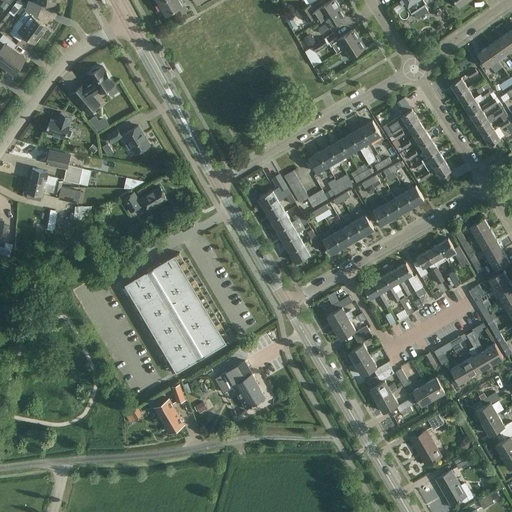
[(55,5),(55,0),(34,0),(34,1),(28,0),(26,6),(39,11),(42,3),(55,5)]
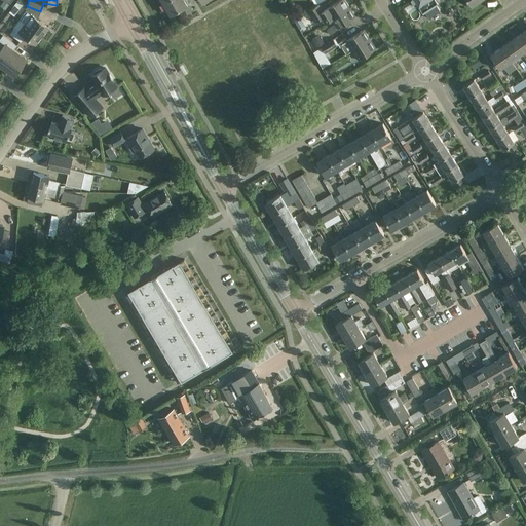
[(187,0),(166,0),(163,2),(171,14),(180,9),(183,14),(192,8),(187,0)]
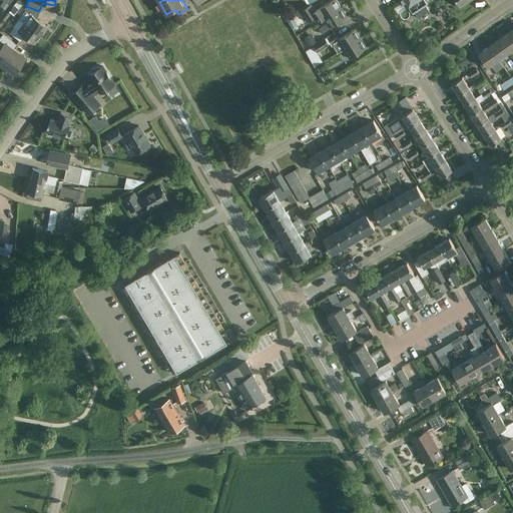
[(307,21),(311,19),(315,24),(324,18),(341,7),(336,0),(331,0),(316,10),(311,3),(300,10),(307,21)]
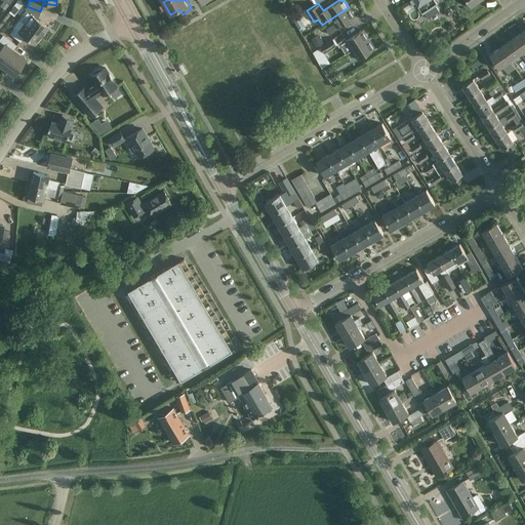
[(410,0),(412,3),(414,2),(422,14),(425,12),(428,17),(439,10),(436,6),(437,5),(434,0),(410,0)]
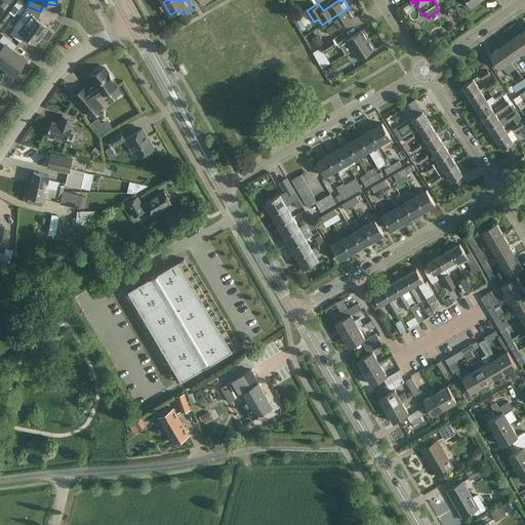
[(4,1),(0,5),(0,6),(5,10),(9,5),(4,1)]
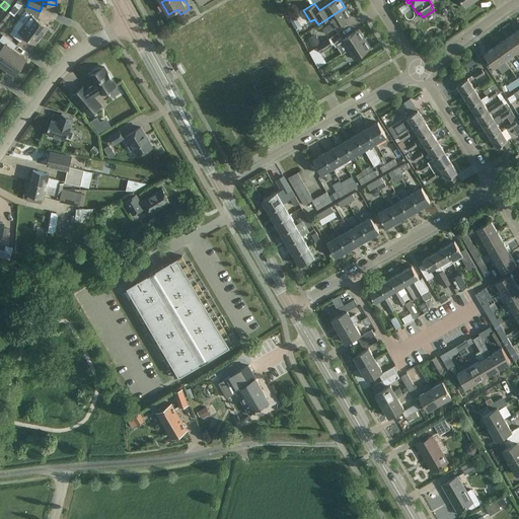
[(13,5),(8,11),(13,15),(18,9),(13,5)]
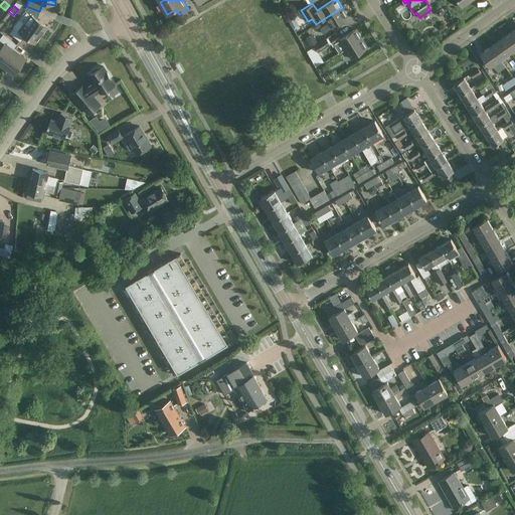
[(25,11),(19,19),(40,35),(47,27),(36,19),(39,11),(26,6),(25,9),(24,11),(25,11)]
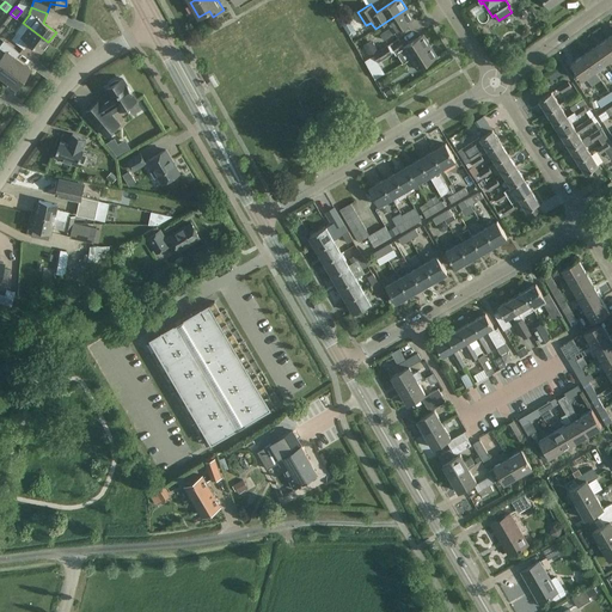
[(407,8),(386,22),(391,28),(380,35),(384,40),(395,34),(395,32),(414,19),(407,8)]
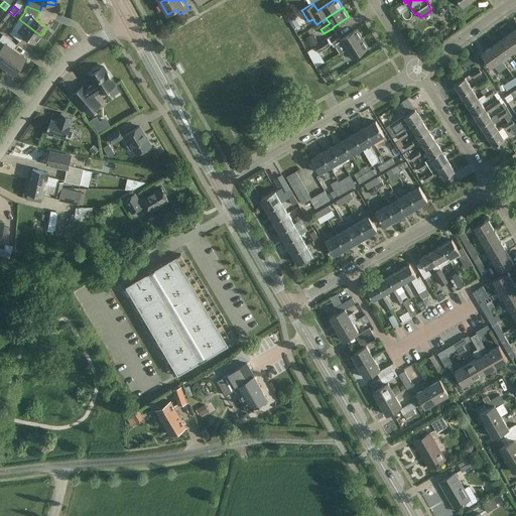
[(295,13),(287,18),(293,28),(294,30),(299,26),(295,19),(298,18),(295,13)]
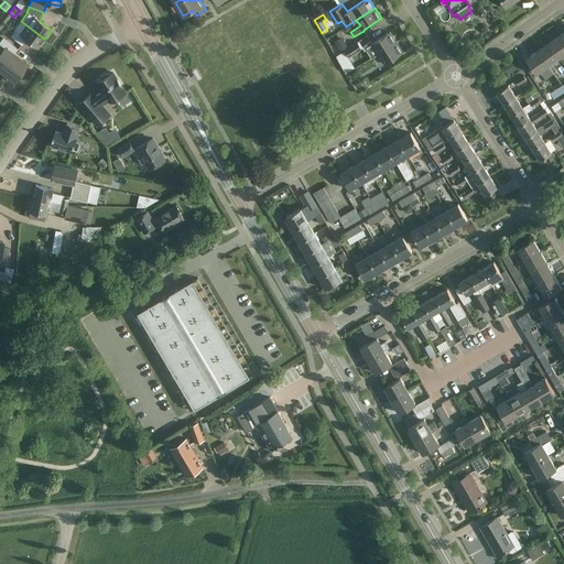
[(14,31),(11,36),(22,45),(26,40),(38,49),(44,39),(21,21),(14,31)]
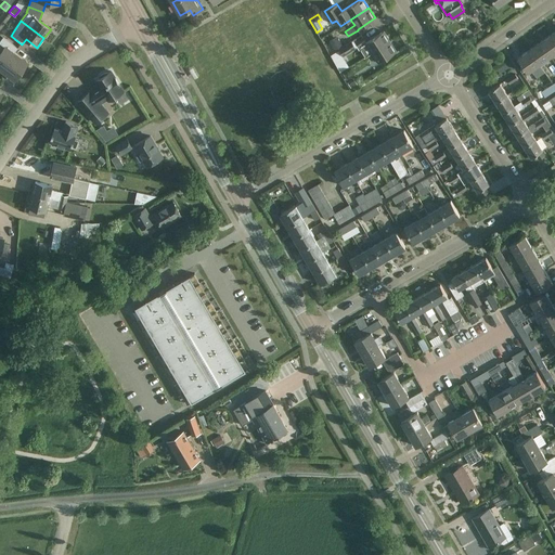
[(358,44),(362,51),(365,57),(372,53),(390,41),(384,30),(365,42),(364,40),(358,44)]
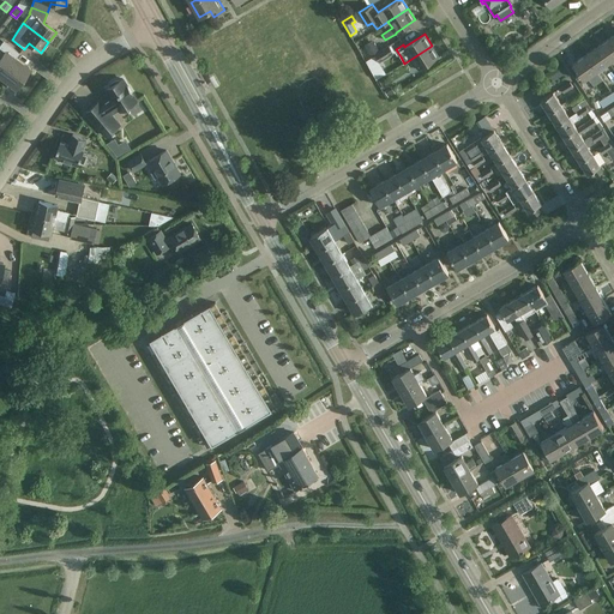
[(609,62),(613,59),(613,43),(609,37),(597,46),(609,62)]
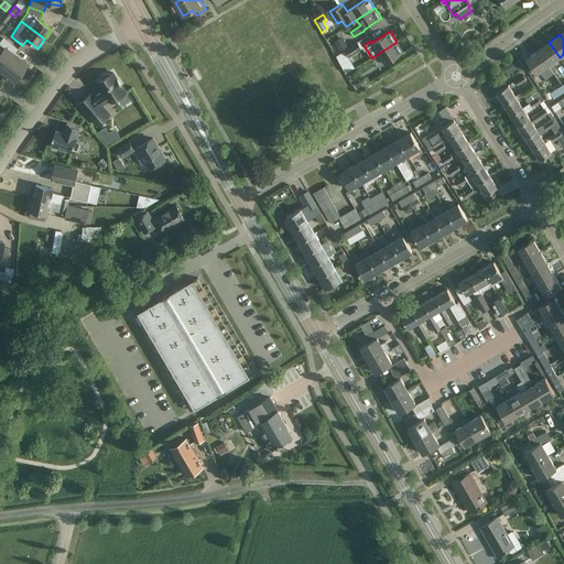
[(0,53),(0,72),(4,75),(13,82),(26,64),(13,54),(18,49),(2,38),(0,41),(0,44),(4,47),(0,53)]
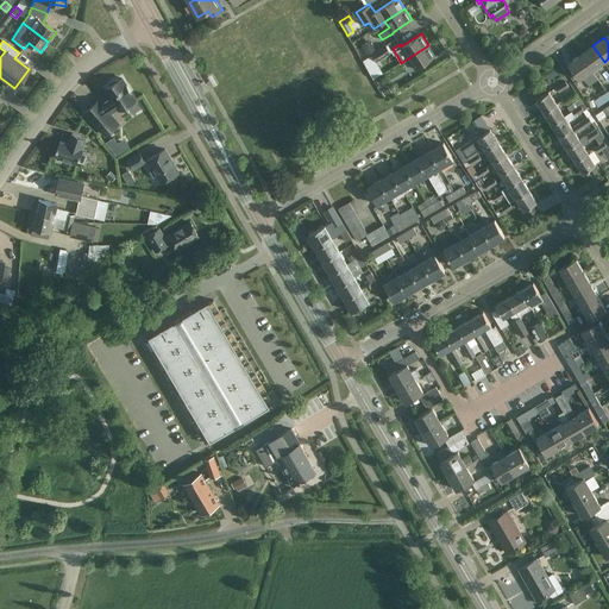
[(343,54),(351,48),(347,41),(338,46),(343,54)]
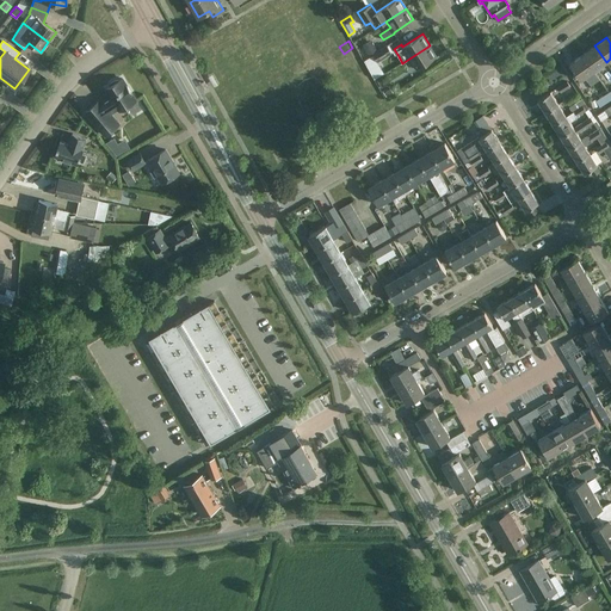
[(372,43),(364,48),(365,48),(369,55),(377,50),(372,43)]
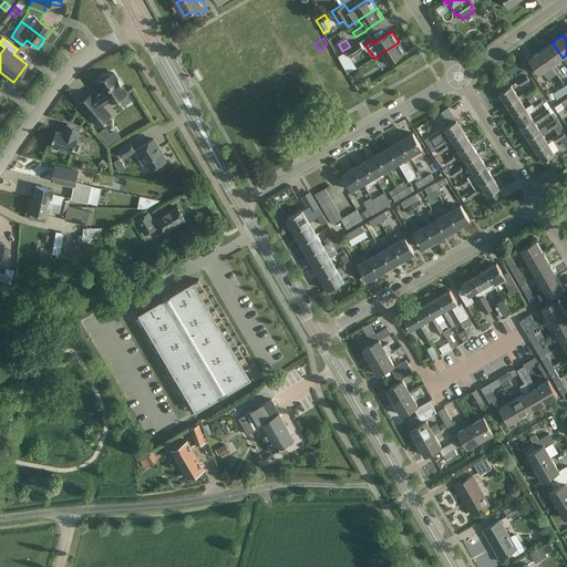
[(363,48),(359,41),(346,50),(350,57),(363,48)]
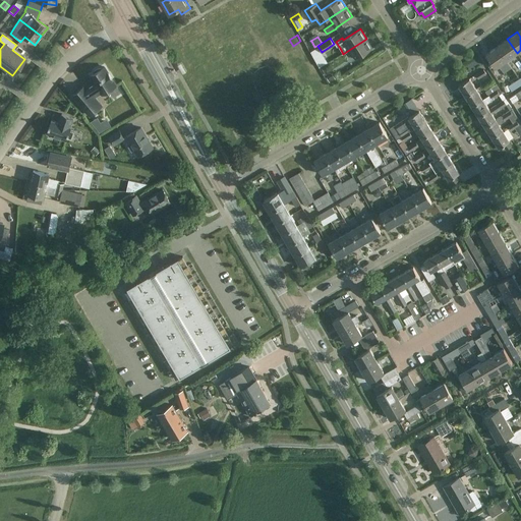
[(366,39),(349,50),(355,59),(372,48),(366,39)]
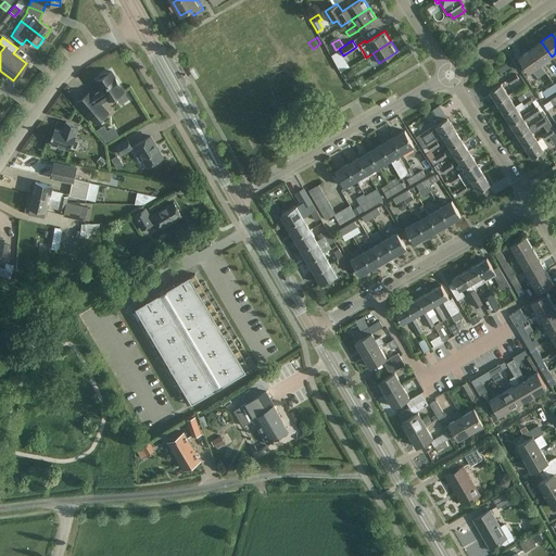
[(540,64),(552,57),(541,41),(530,50),(540,64)]
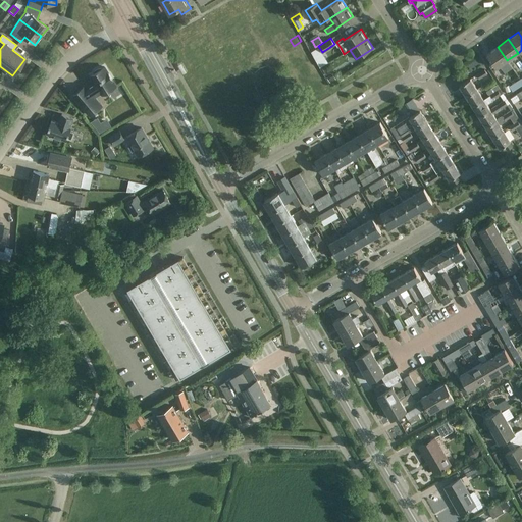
[(322,53),(322,52),(318,47),(311,52),(314,57),(322,53)]
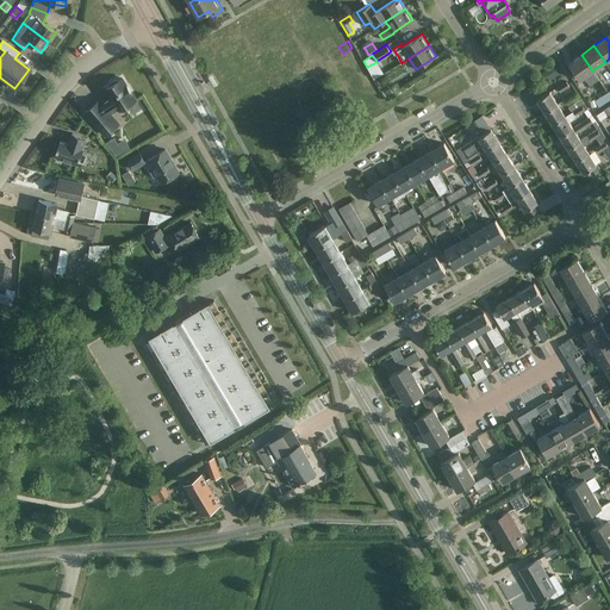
[(592,70),(582,55),(568,63),(580,80),(584,78),(590,86),(599,80),(592,70)]
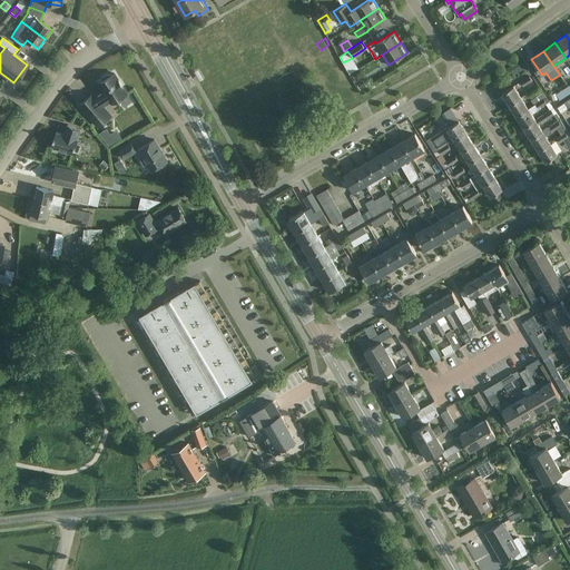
[(352,62),(351,64),(346,66),(351,72),(356,69),(352,62)]
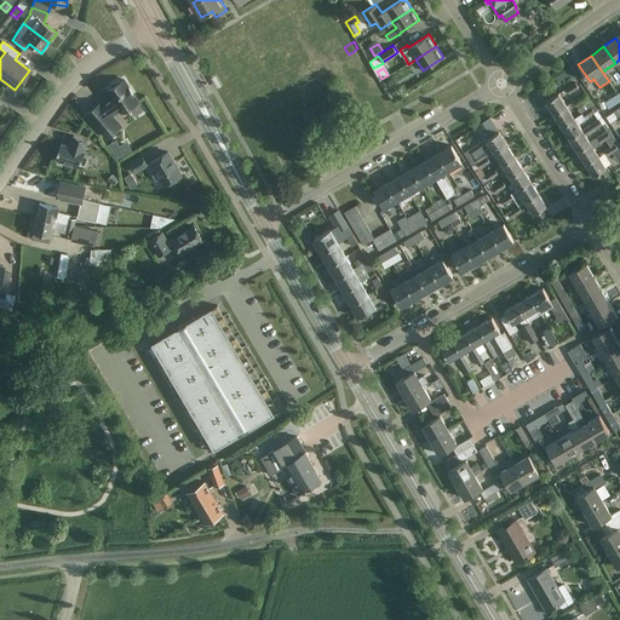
[(382,81),(388,90),(391,86),(386,78),(382,81)]
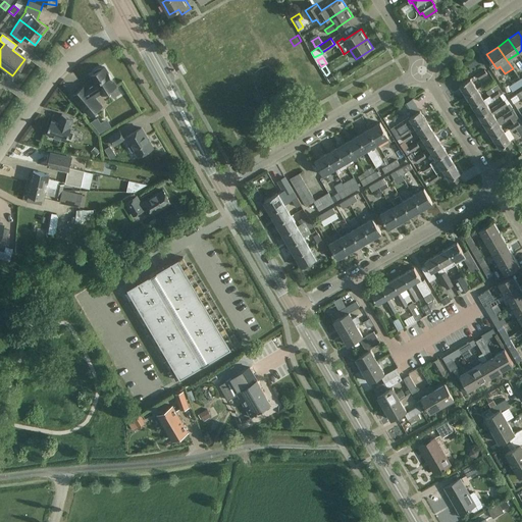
[(91,75),(96,83),(87,89),(85,86),(73,95),(91,115),(101,106),(94,97),(101,92),(103,94),(116,86),(112,80),(108,72),(108,73),(104,66),(91,75)]
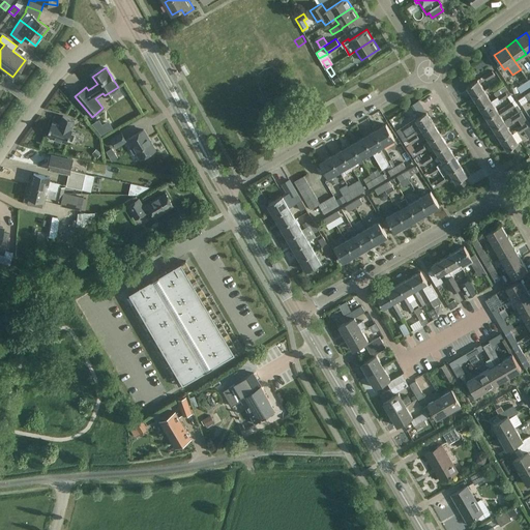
[(487,81),(495,76),(492,70),(483,76),(487,81)]
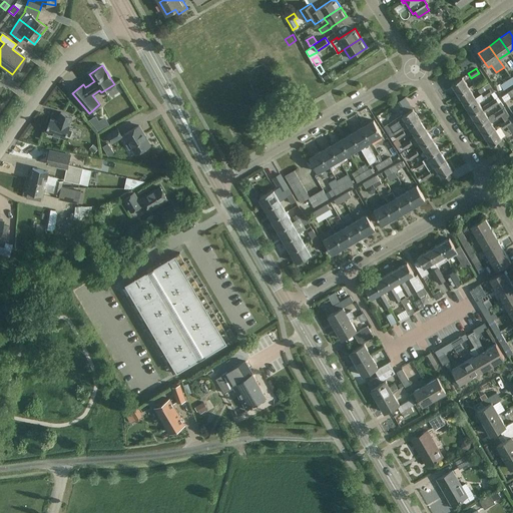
[(327,72),(321,76),(325,81),(330,77),(327,72)]
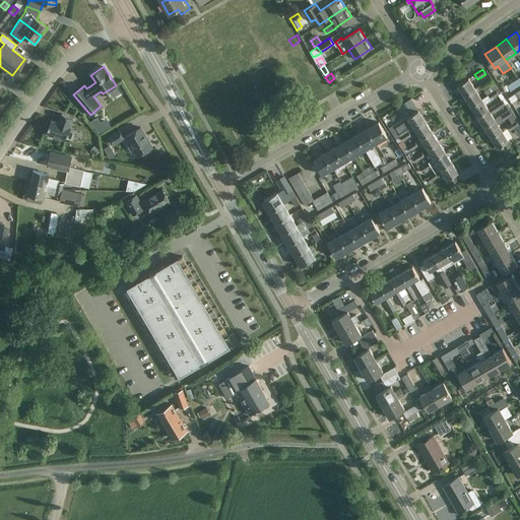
[(458,85),(464,95),(475,88),(468,78),(458,85)]
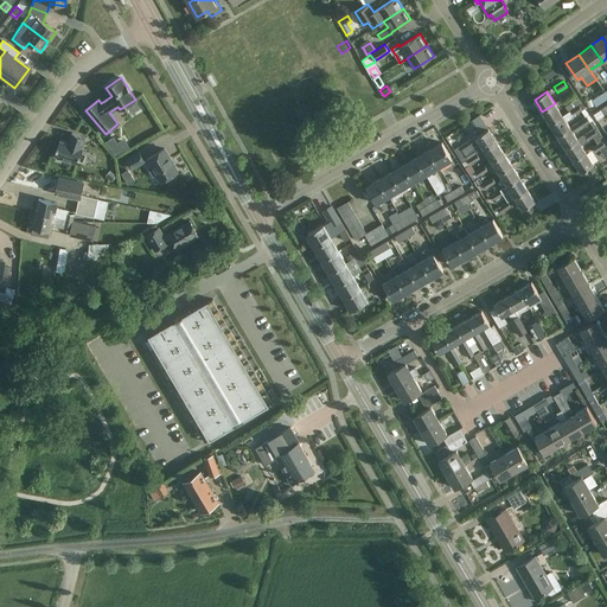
[(606,98),(606,94),(605,91),(592,100),(593,101),(596,106),(606,98)]
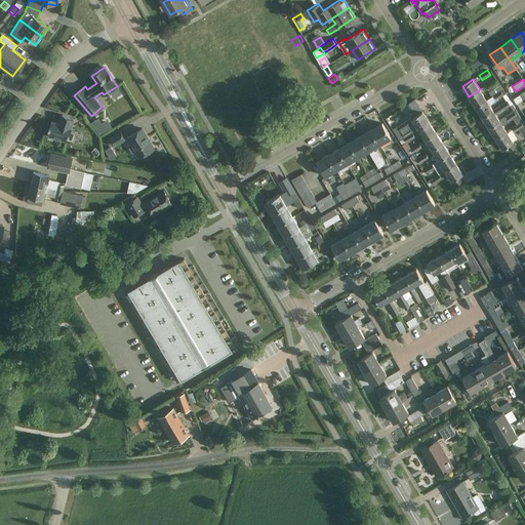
[(494,80),(487,84),(486,85),(488,90),(497,85),(494,80)]
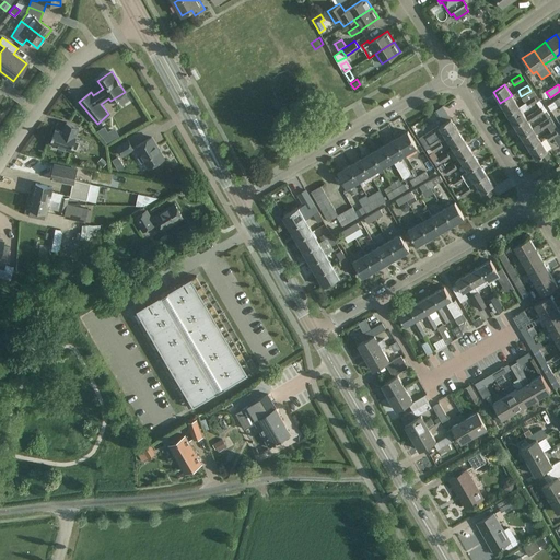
[(529,93),(522,97),(524,101),(526,98),(527,101),(532,97),(536,94),(534,91),(529,93)]
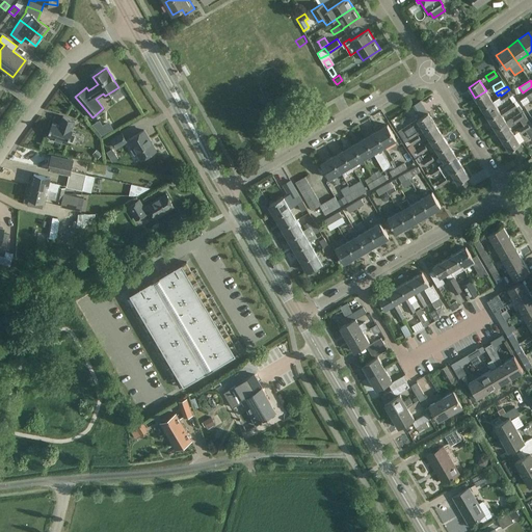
[(486,90),(475,98),(482,108),(493,101),(486,90)]
